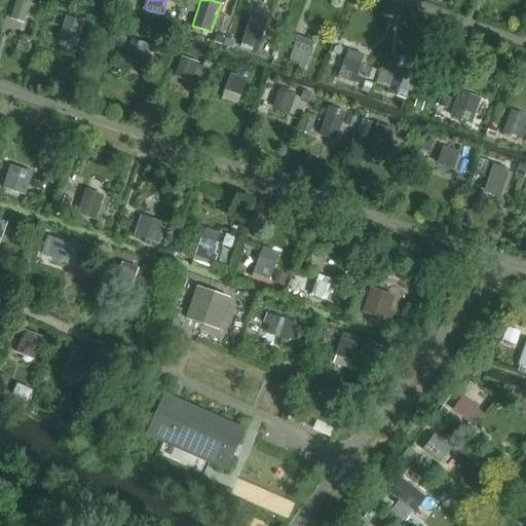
[(79,42),(86,21),(68,14),(61,36),(79,42)]
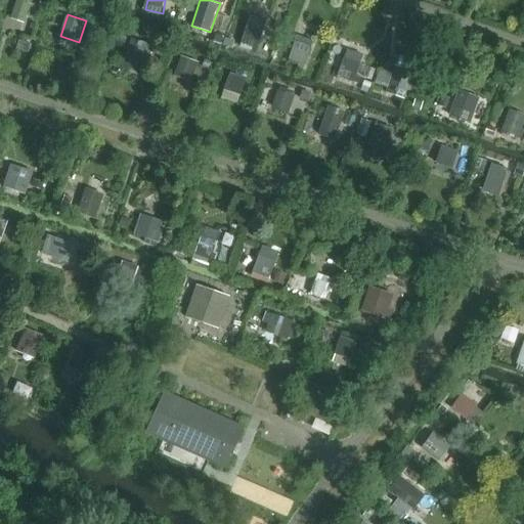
[(277,30),(254,17),(242,41),(264,54),(277,30)]
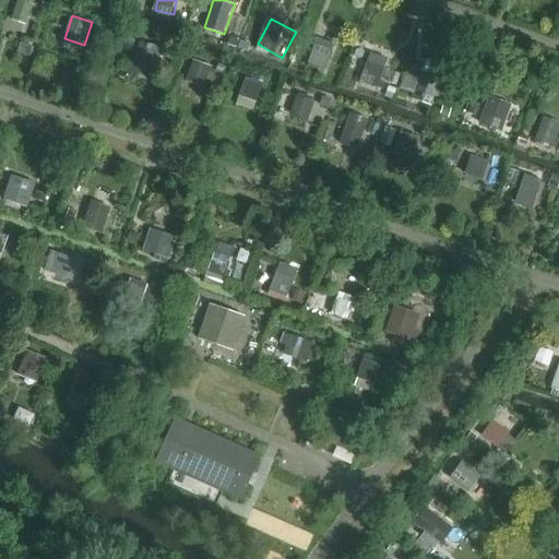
[(318,36),(308,63),(326,70),(336,44),(318,36)]
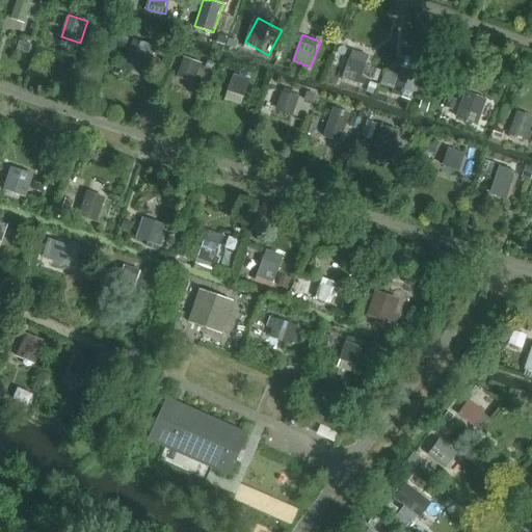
[(141,75),(151,44),(134,38),(124,69),(141,75)]
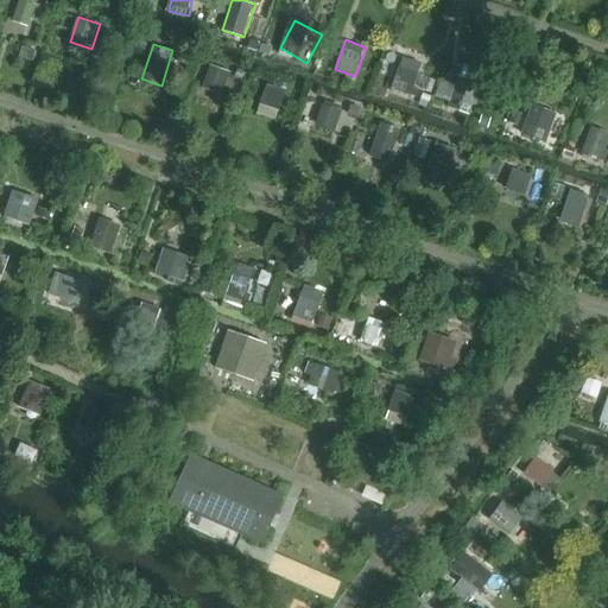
[(210,63),(202,89),(225,96),(233,70),(210,63)]
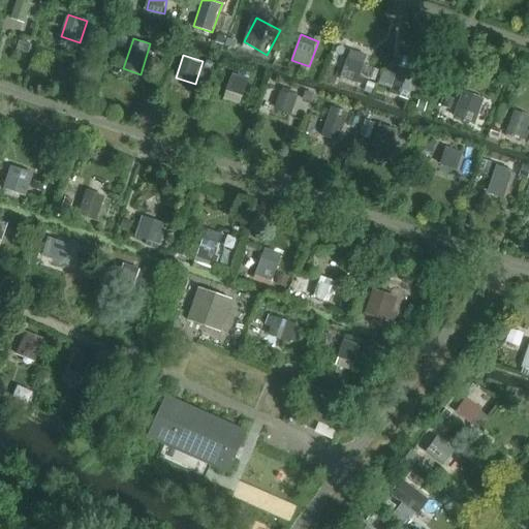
[(349,56),(343,76),(360,81),(365,61),(349,56)]
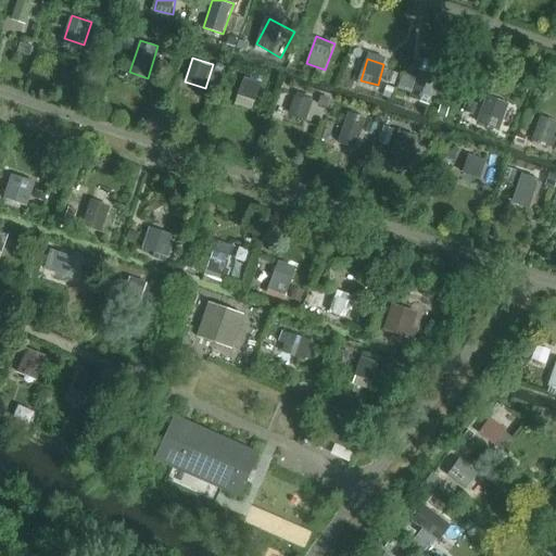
[(432,110),(442,80),(418,72),(408,102),(432,110)]
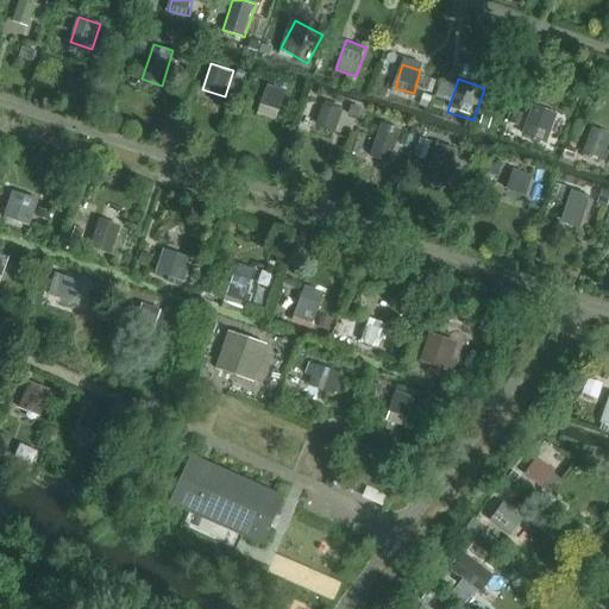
[(267,85),(261,114),(280,118),(287,89),(267,85)]
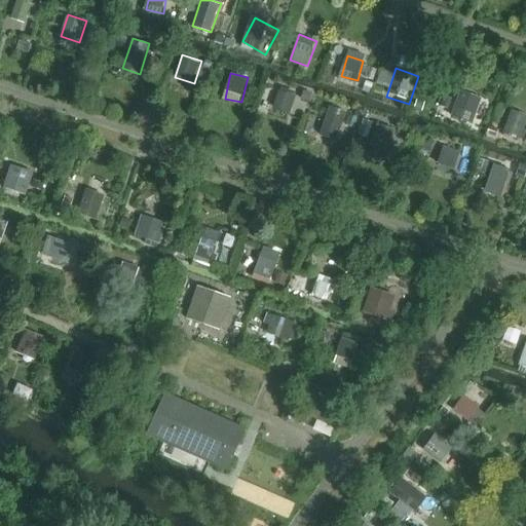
[(289,118),(297,91),(279,86),(271,113),(289,118)]
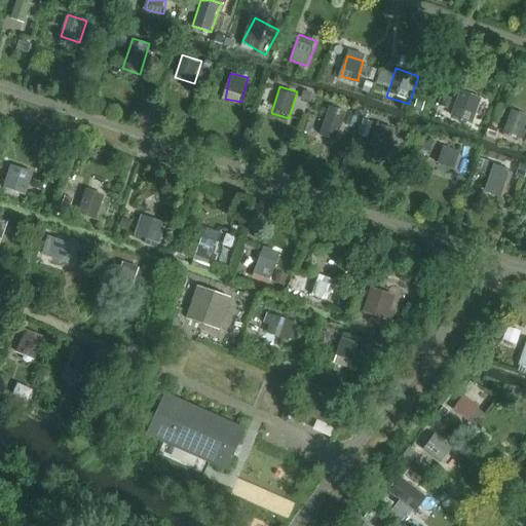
[(461,90),(452,115),(473,123),(482,98),(461,90)]
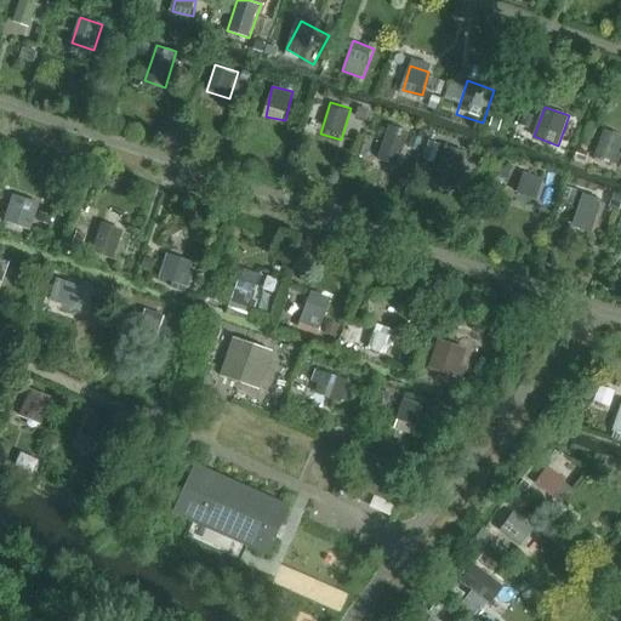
[(388,123),(377,159),(399,166),(411,130),(388,123)]
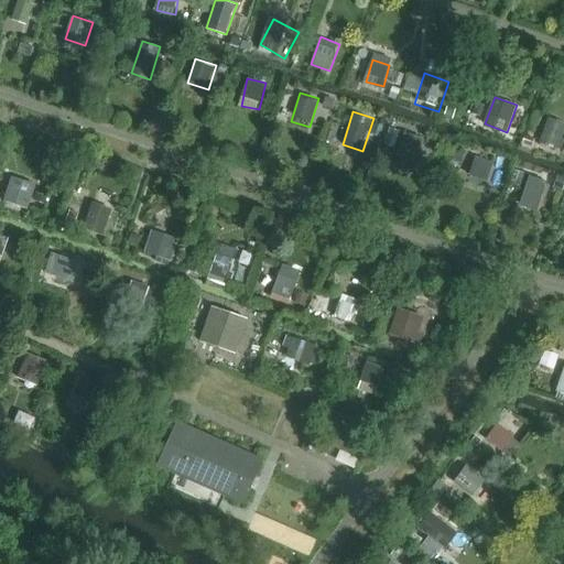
[(556,158),(563,140),(563,127),(539,116),(525,143),(556,158)]
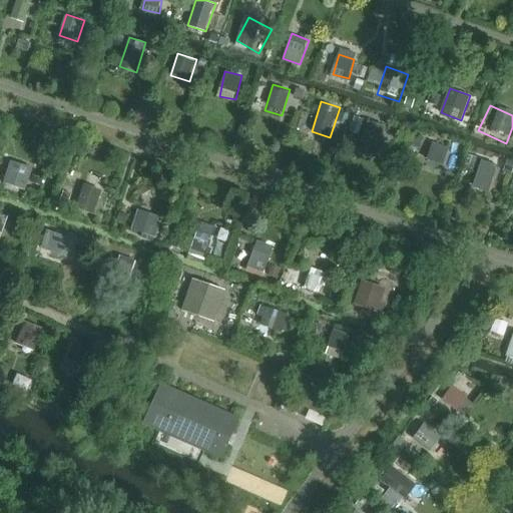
[(384,159),(392,126),(367,119),(359,152),(384,159)]
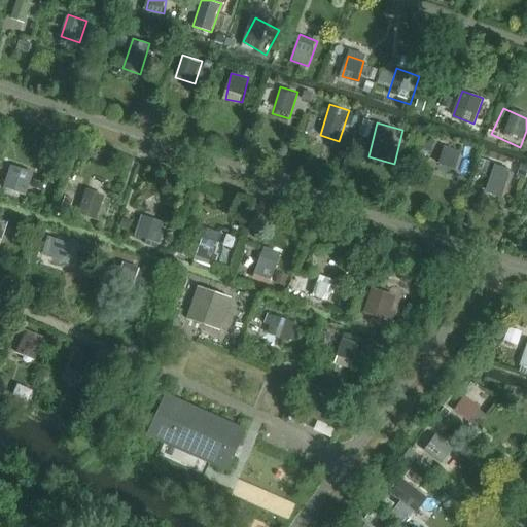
[(456,169),(464,147),(448,140),(440,163),(456,169)]
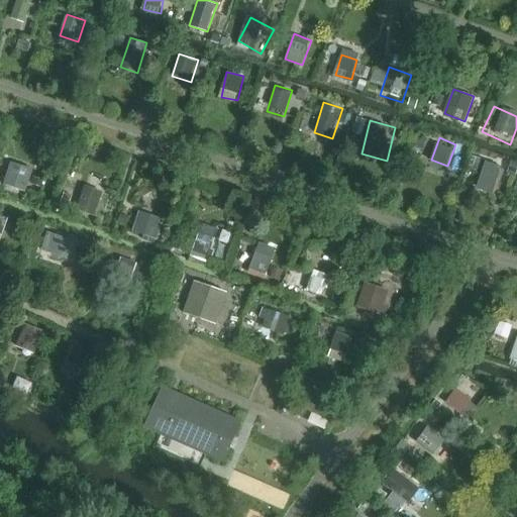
[(477,187),(493,193),(503,166),(487,160),(477,187)]
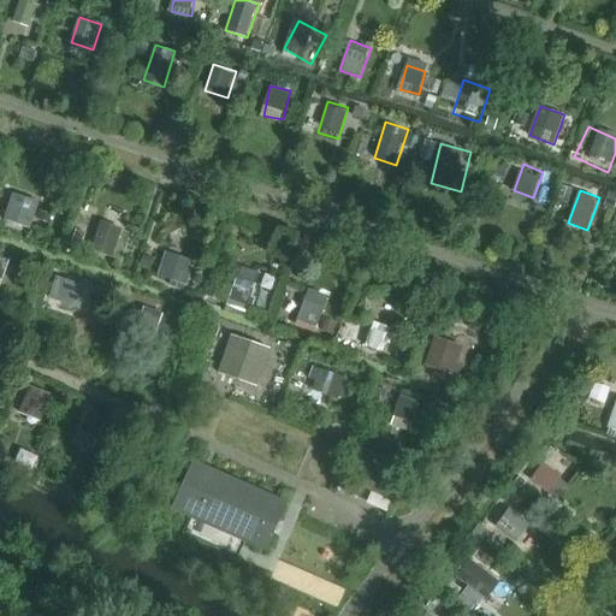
[(12,191),(5,220),(34,227),(41,199),(12,191)]
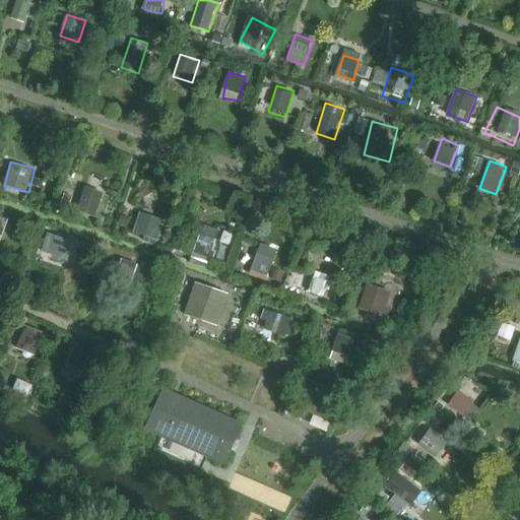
[(78,210),(98,216),(105,191),(85,186),(78,210)]
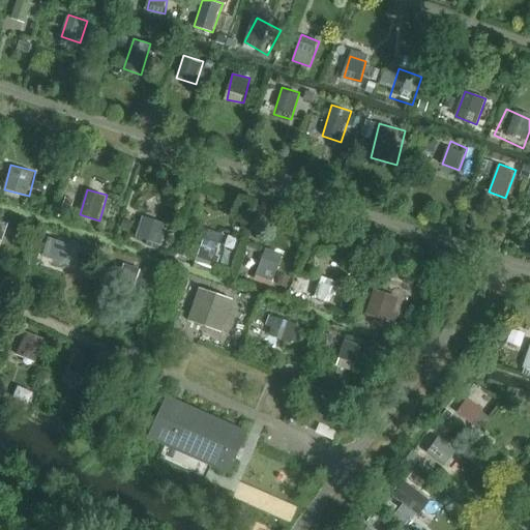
[(145,222),(140,233),(154,239),(159,228),(145,222)]
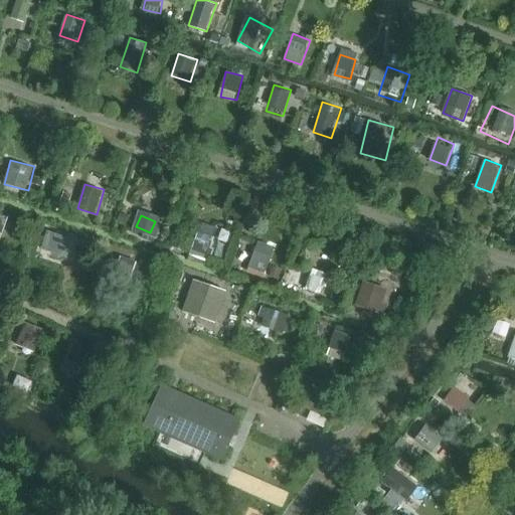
[(206,256),(217,236),(193,222),(181,241),(206,256)]
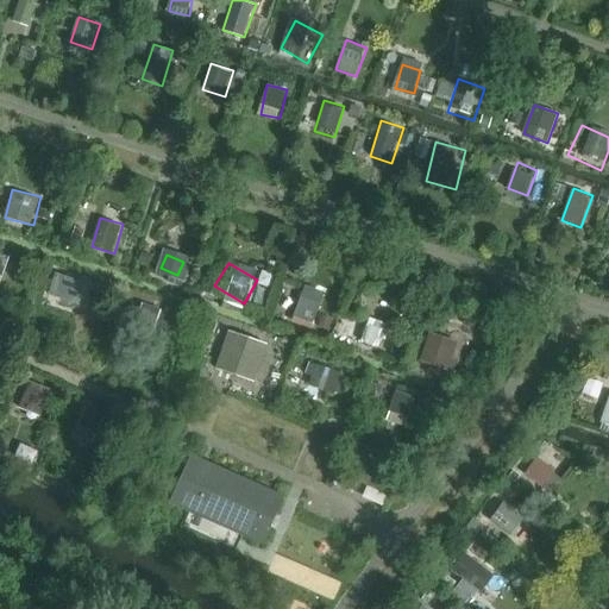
[(67,276),(60,303),(81,309),(89,282),(67,276)]
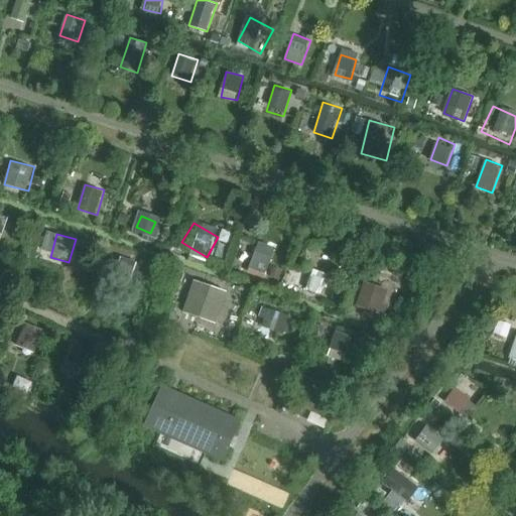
[(257,241),(250,270),(267,274),(275,246),(257,241)]
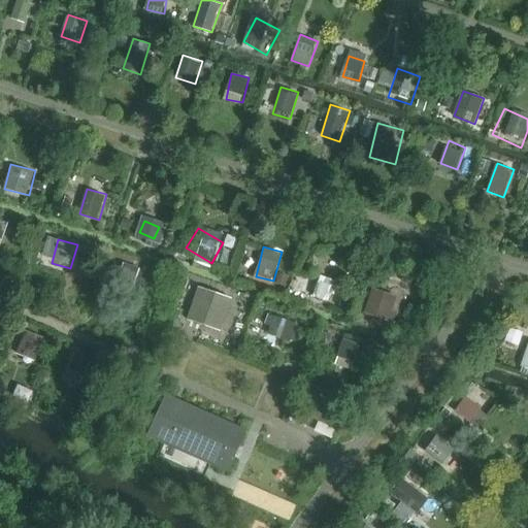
[(131,264),(108,255),(97,282),(120,292),(131,264)]
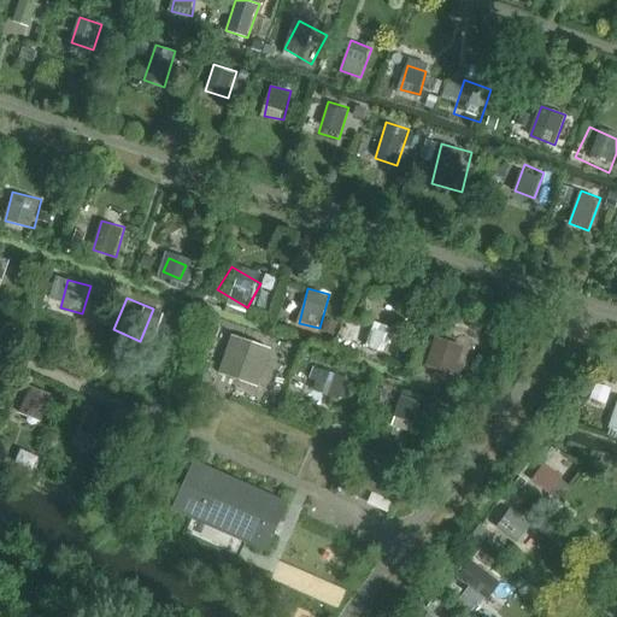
[(374,321),(368,346),(392,352),(398,327),(374,321)]
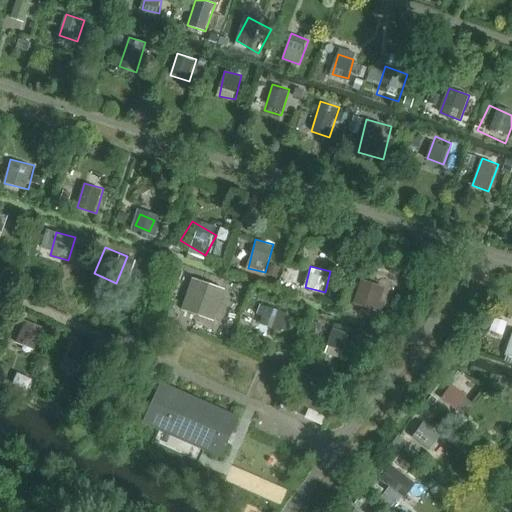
[(352,277),(340,301),(372,316),(384,292),(352,277)]
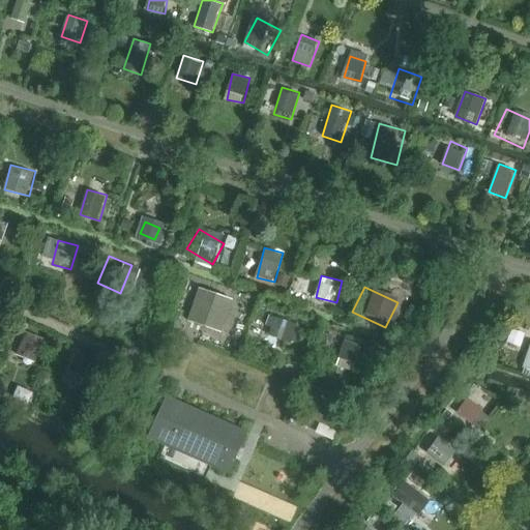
[(200,290),(188,322),(221,332),(231,301),(200,290)]
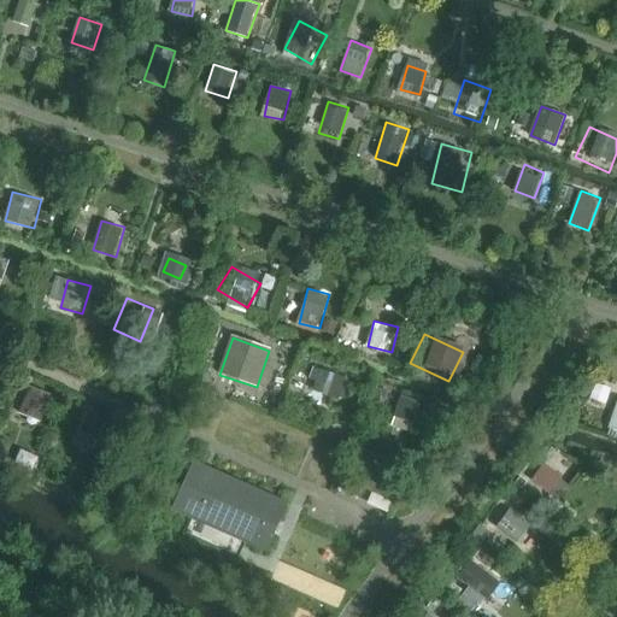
[(344,399),(350,376),(317,368),(311,389),(344,399)]
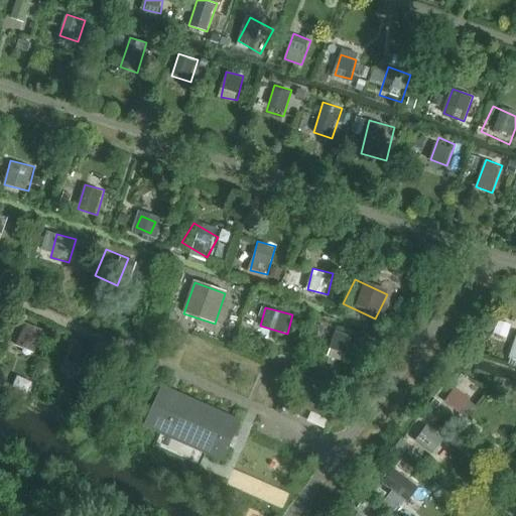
[(25,362),(40,327),(17,316),(2,352),(25,362)]
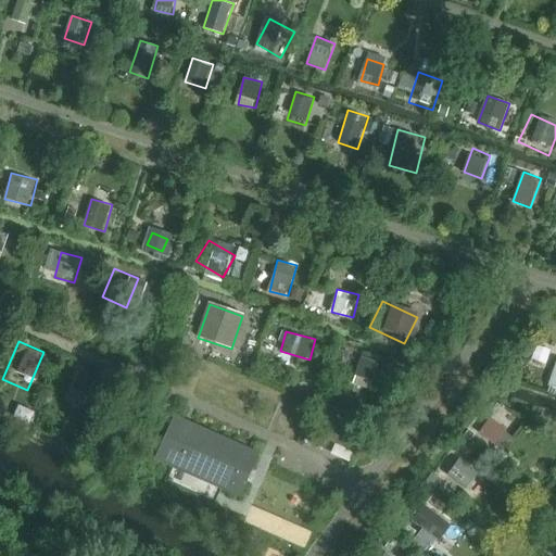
[(354,379),(374,386),(381,362),(362,355),(354,379)]
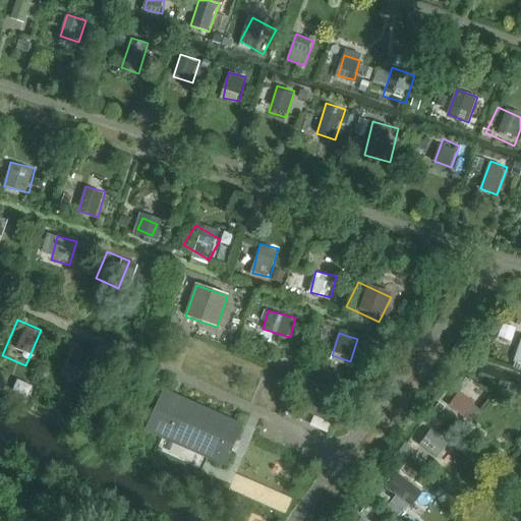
[(72,347),(67,371),(84,375),(90,351),(72,347)]
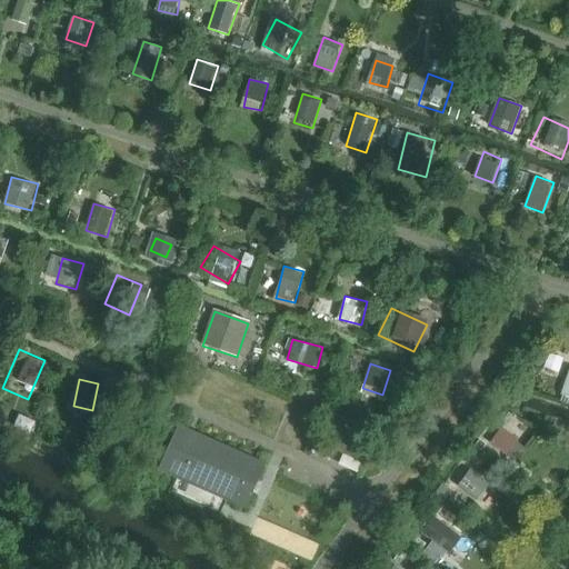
[(502,426),(491,441),(508,453),(519,439),(502,426)]
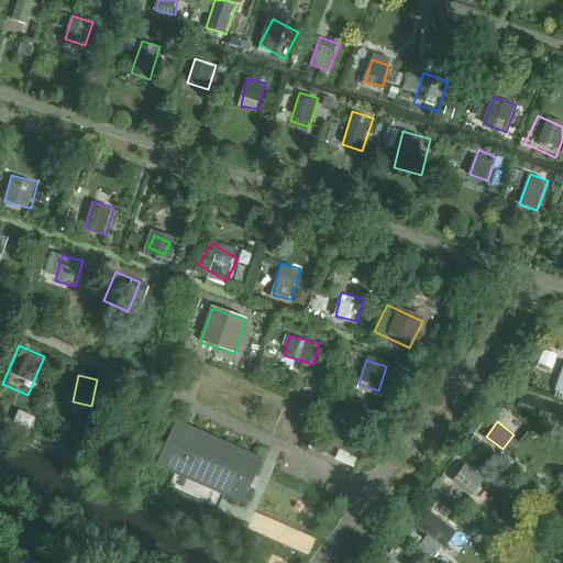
[(156,466),(242,505),(262,461),(176,422),(156,466)]
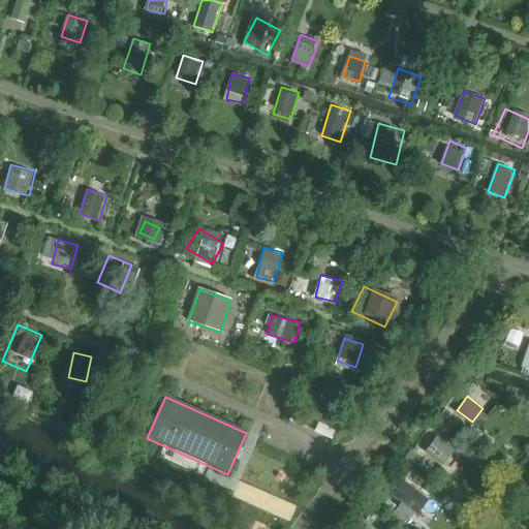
[(314,409),(310,418),(337,430),(339,426),(341,421),(314,409)]
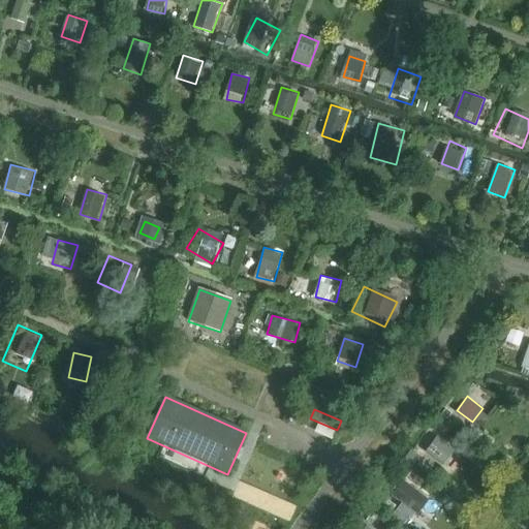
[(427,450),(457,472),(464,463),(454,455),(458,449),(438,435),(427,450)]
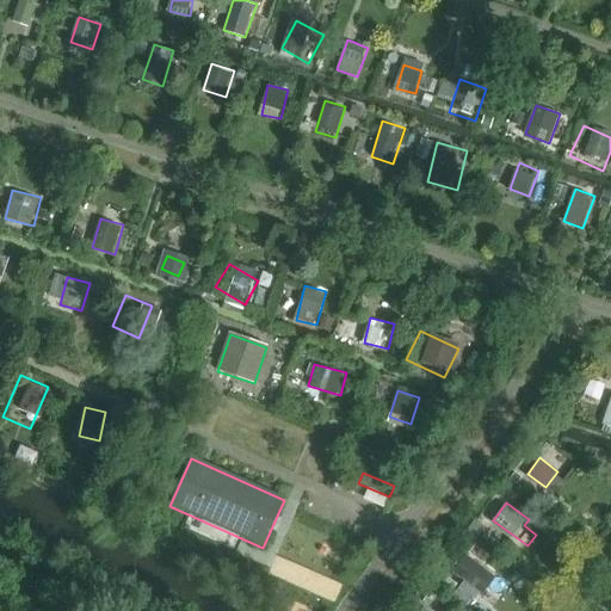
[(466,554),(454,574),(486,592),(497,572),(466,554)]
